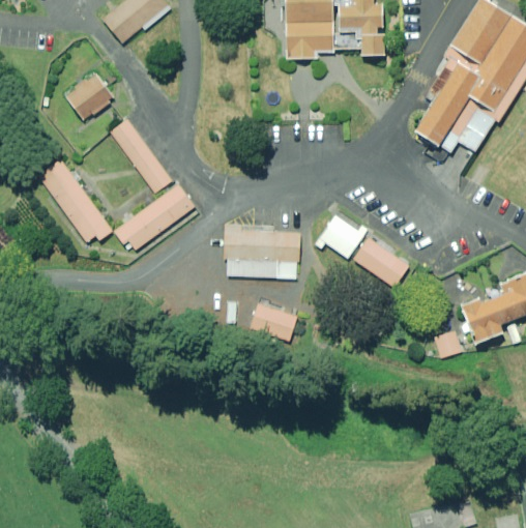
[(174,5),(170,0),(121,0),(100,17),(122,45),(174,5)]
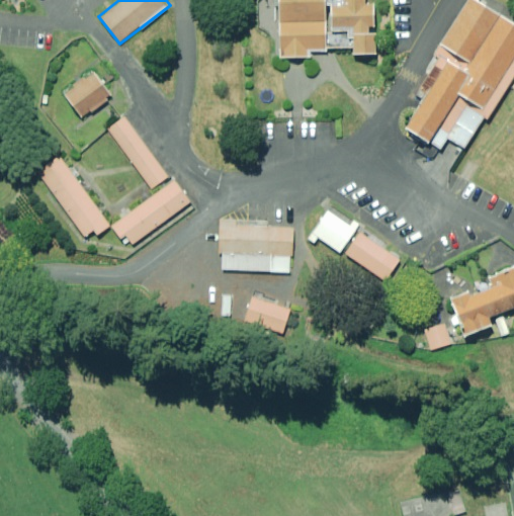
[(377,56),(378,31),(371,31),(371,9),(364,8),(364,0),(277,0),(275,55),(308,56),(309,51),(325,51),(325,48),(350,49),(349,55),(377,56)]
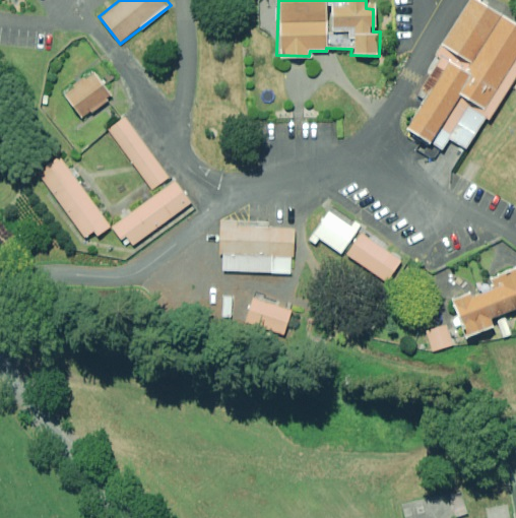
[(515,17),(504,10),(486,0),(468,0),(442,45),(435,57),(440,60),(436,65),(442,68),(407,128),(431,141),(444,149),(451,137),(462,144),(465,146),(485,114),(493,118),(515,77),(515,17)]
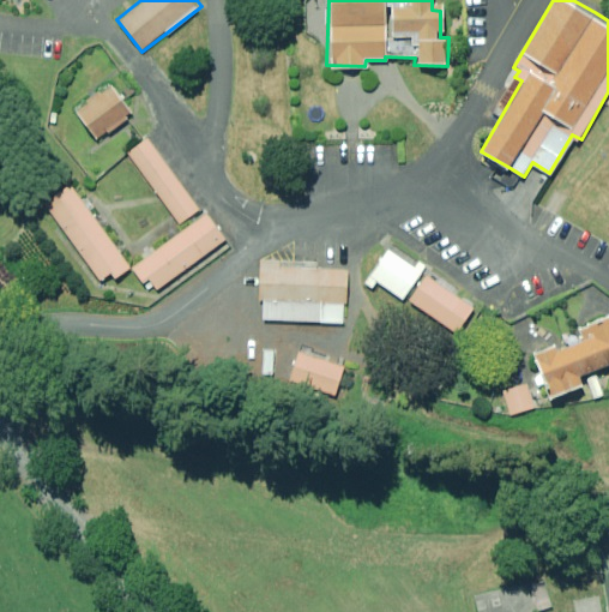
[(132,113),(110,84),(73,111),(95,141),(132,113)]
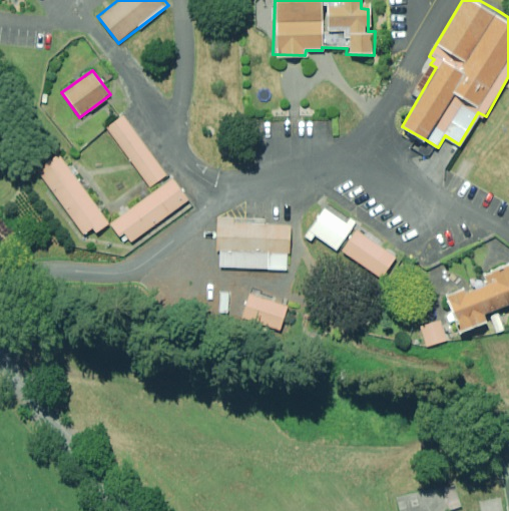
[(168,173),(124,115),(105,129),(149,187),(168,173)]
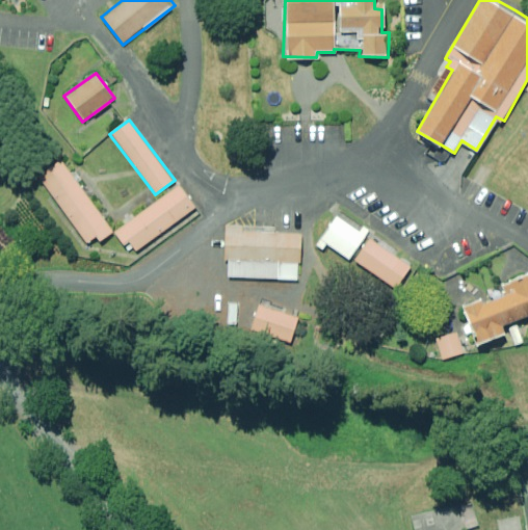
[(89,244),(111,228),(59,159),(37,175),(89,244)]
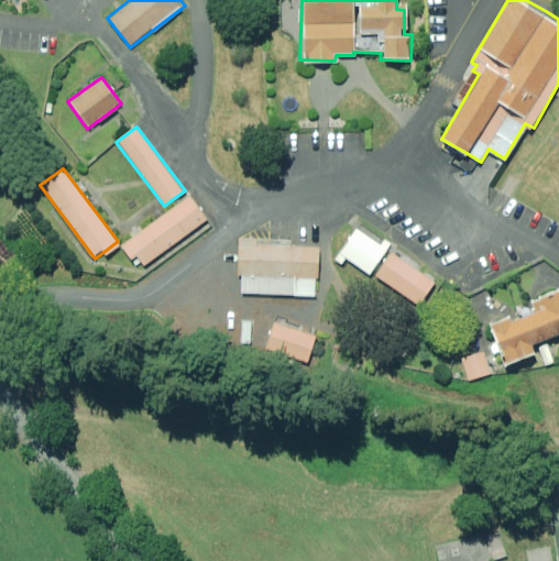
[(206,219),(190,198),(124,248),(140,268),(206,219)]
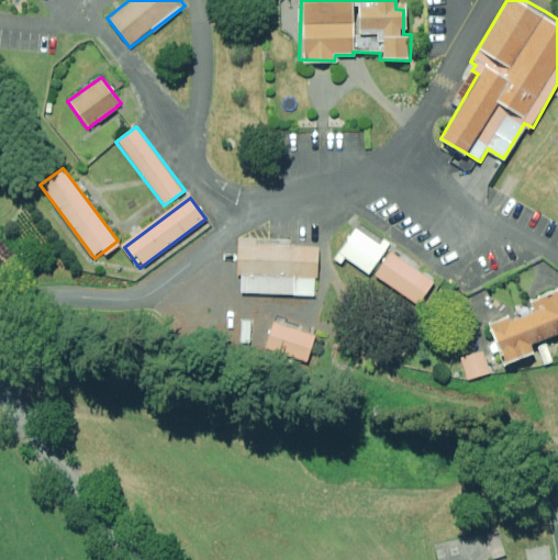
[(438,275),(357,220),(336,250),(417,305),(438,275)]
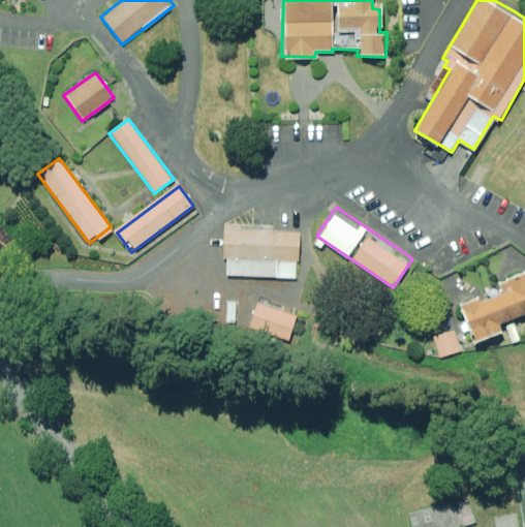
[(304,231),(224,225),(220,274),(301,279),(304,231)]
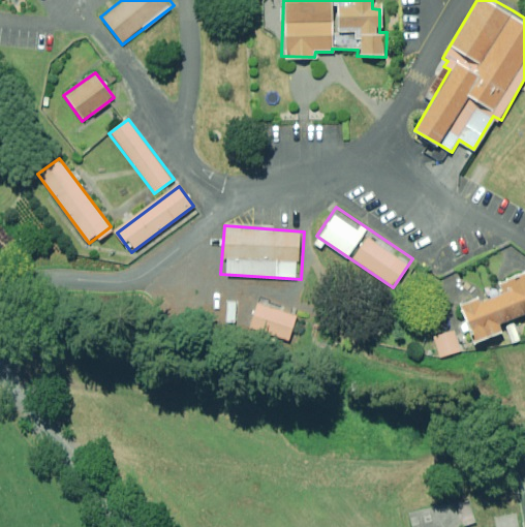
[(456,305),(472,345),(500,333),(496,323),(524,310),(524,270),(503,280),(507,289),(482,301),(479,296),(456,305)]
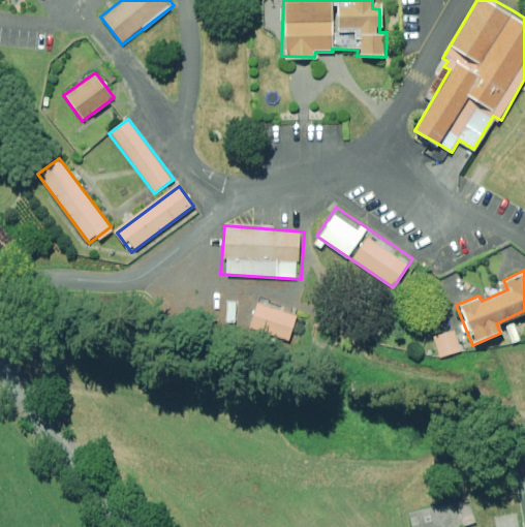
[(301,315),(259,301),(251,326),(291,340),(301,315)]
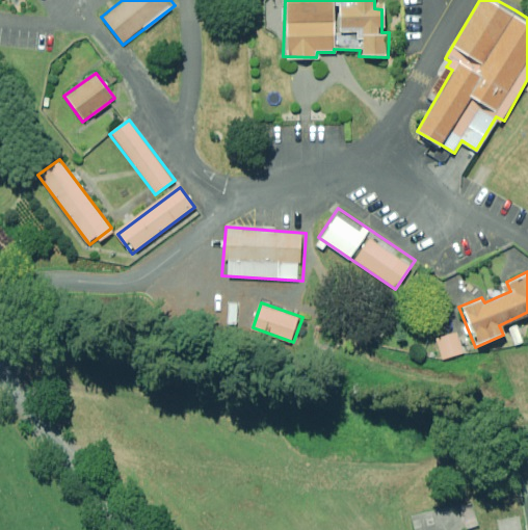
[(459,329),(436,338),(444,361),(467,352),(459,329)]
